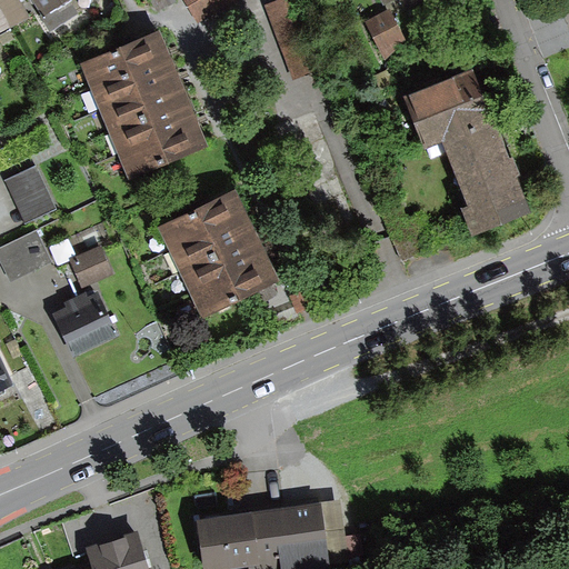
[(19,0),(0,0),(0,2),(12,27),(30,16),(19,0)]
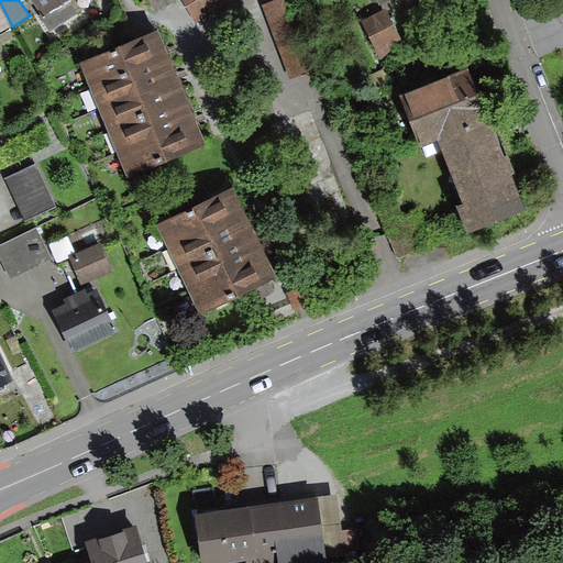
[(32,0),(52,31),(80,12),(72,0),(32,0)]
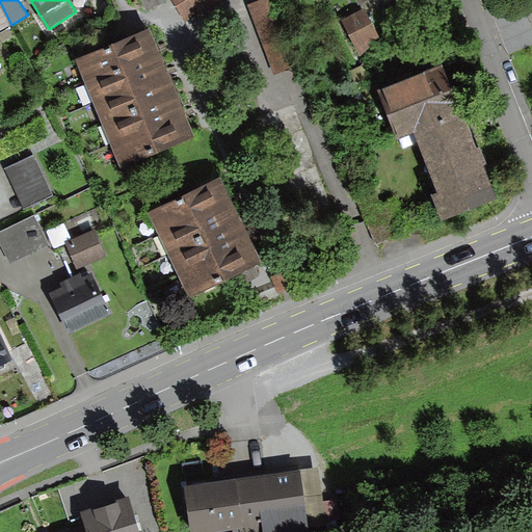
[(173,0),(184,21),(221,0),(173,0)]
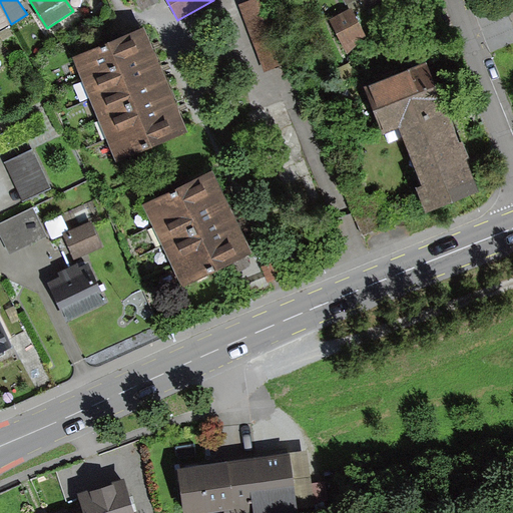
[(267,0),(250,0),(238,5),(264,70),(291,60),(267,0)]
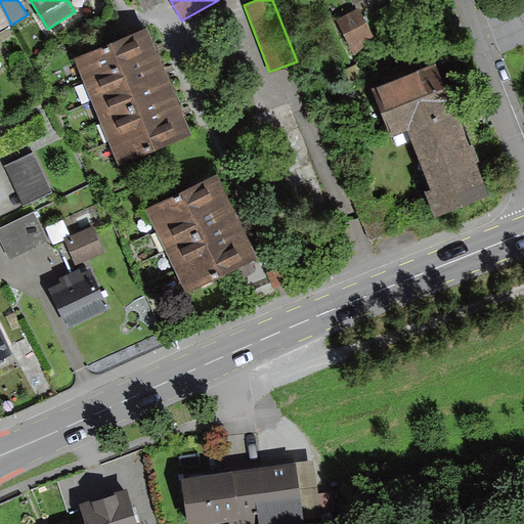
[(360,8),(338,19),(356,57),(379,46),(360,8)]
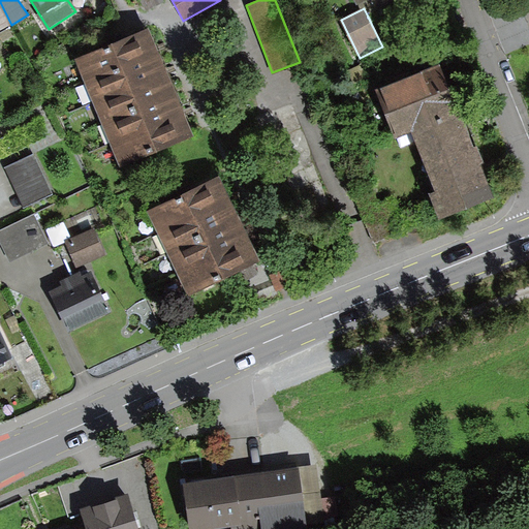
[(154,40),(149,29),(74,61),(120,167),(194,135),(185,113),(176,92),(166,70),(158,52),(154,40)]
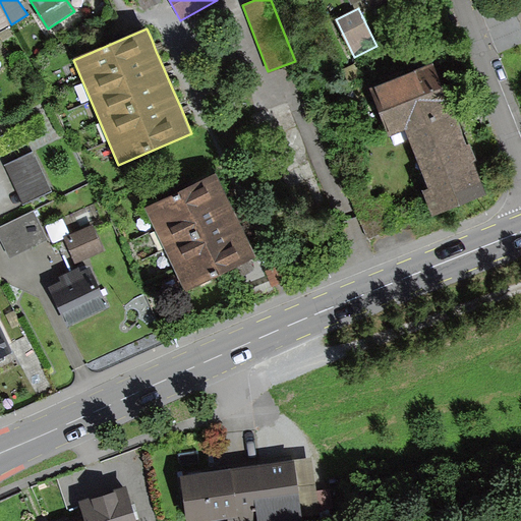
[(433,214),(483,193),(431,67),(374,90),(393,133),(406,127),(431,189),(424,192),(433,214)]
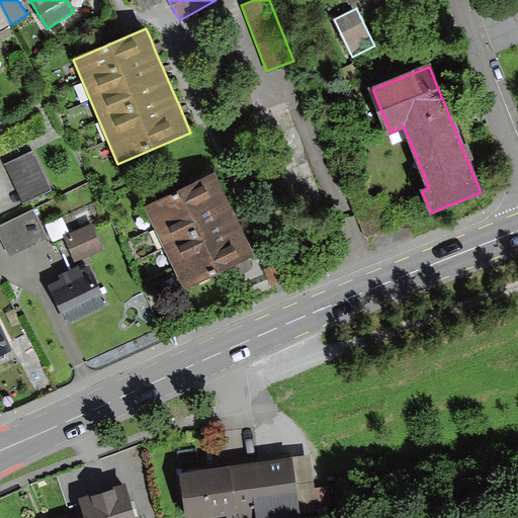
[(6,163),(22,200),(51,188),(34,151),(6,163)]
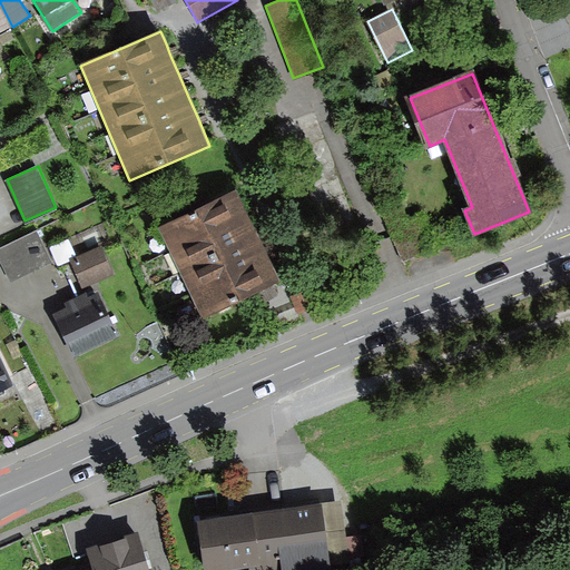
[(232,198),(160,234),(202,317),(274,282),(232,198)]
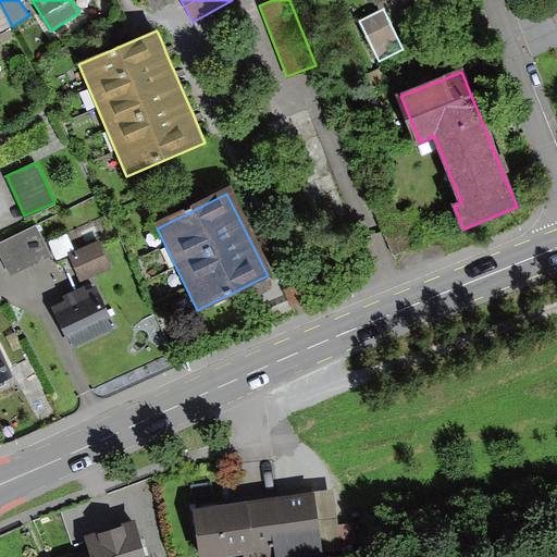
[(51,256),(37,225),(0,243),(0,254),(11,276),(51,256)]
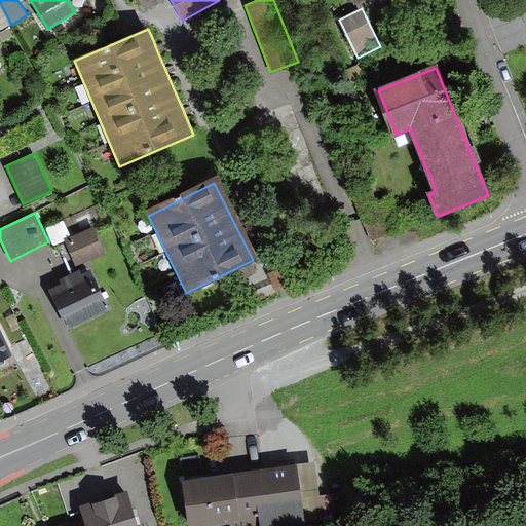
[(66,239),(77,264),(104,252),(92,227),(66,239)]
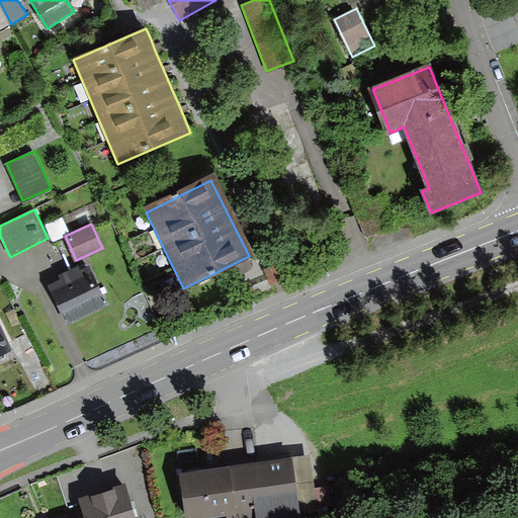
[(50,285),(70,326),(109,306),(90,266),(81,270),(78,265),(59,275),(61,280),(50,285)]
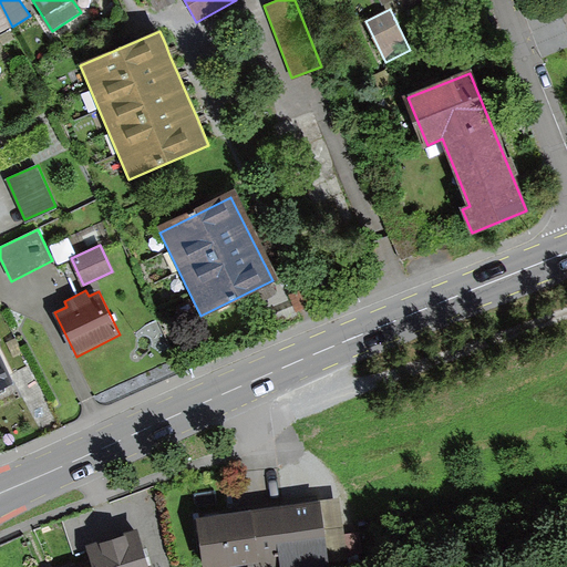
[(0,358),(0,391),(13,385),(0,358)]
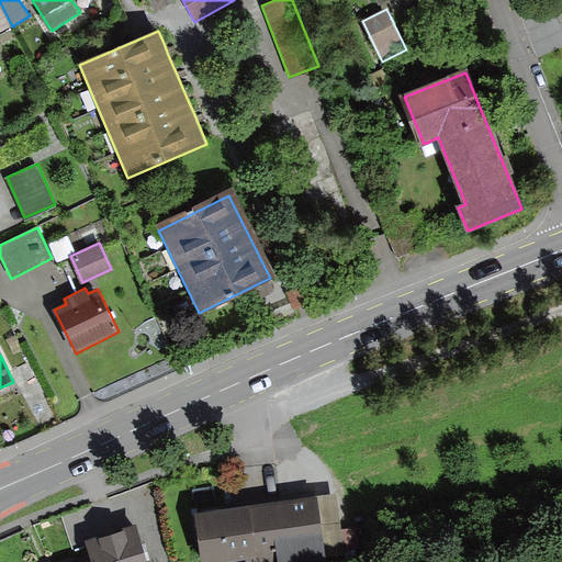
[(326,493),(193,510),(199,561),(239,561),(334,550),(326,493)]
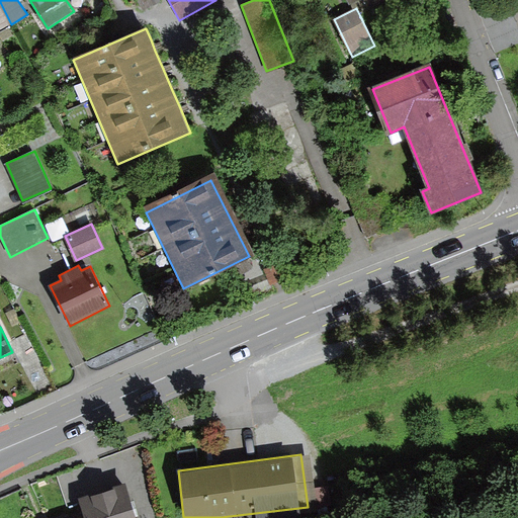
[(132,517),(121,484),(77,498),(82,516),(76,517),(132,517)]
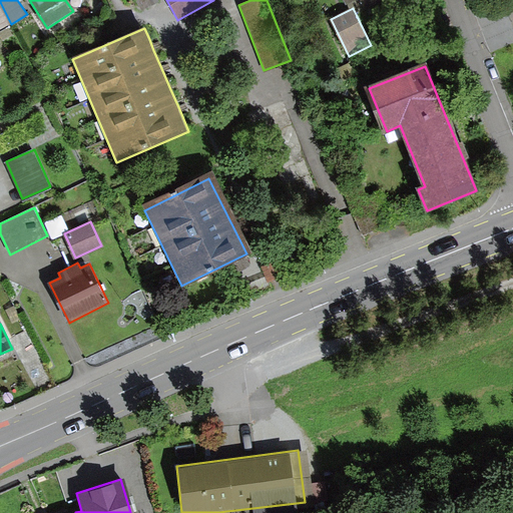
All buildings are outlined.
